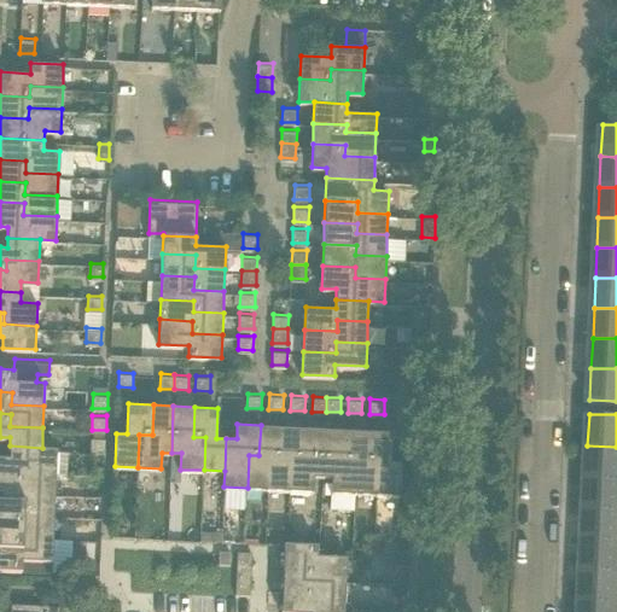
[(283,426),(261,425),(258,455),(249,455),(248,488),(269,489),(271,456),(281,456),(283,426)]
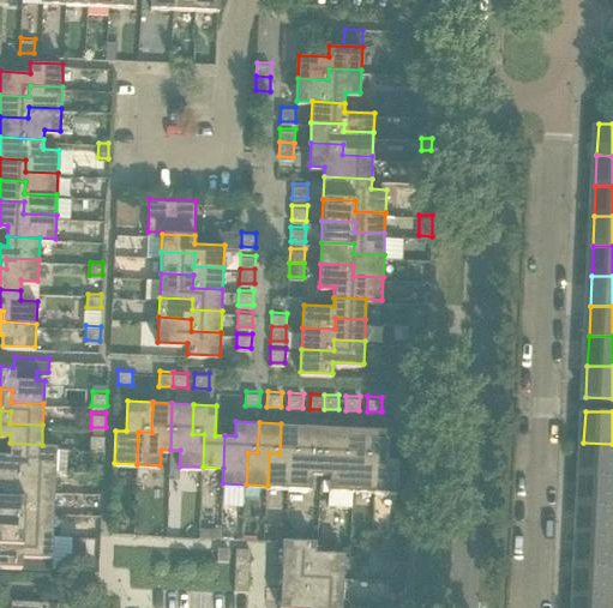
[(302,425),(281,423),(280,453),(269,453),(268,486),(289,487),(290,455),(301,455),(302,425)]
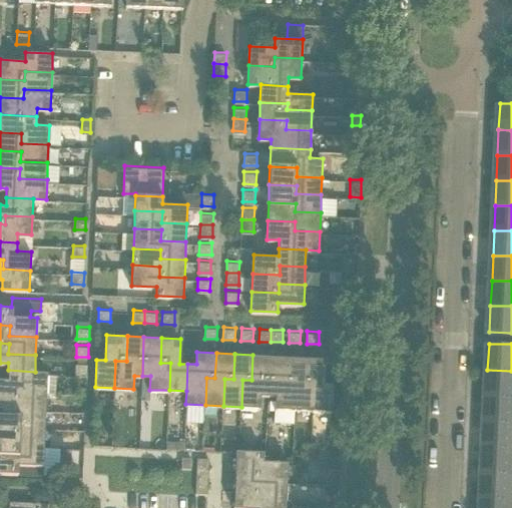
[(270,356),(252,355),(251,380),(242,380),(241,407),(260,407),(261,394),(269,395),(270,356)]
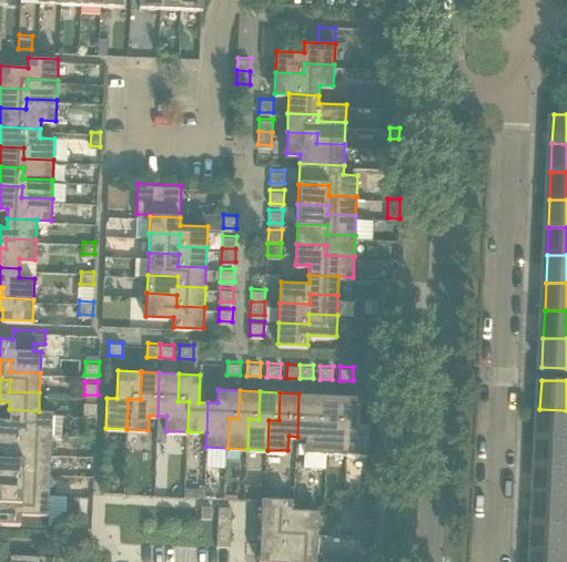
[(319,394),(299,394),(297,437),(306,437),(305,451),(326,452),(327,422),(317,422),(319,394)]
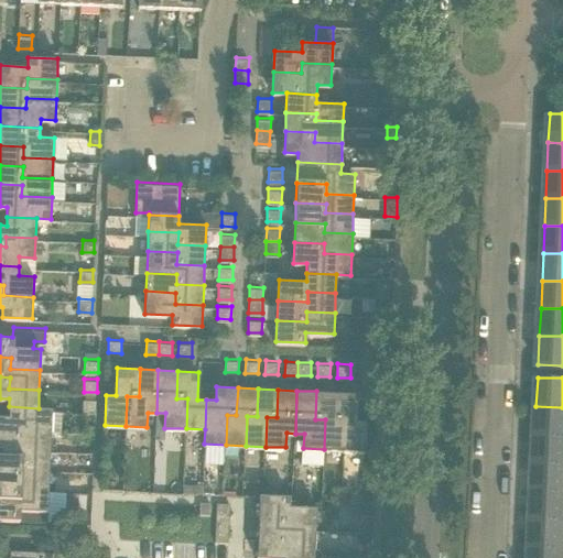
[(336,392),(316,391),(315,419),(325,419),(324,449),(345,450),(346,420),(335,419),(336,392)]
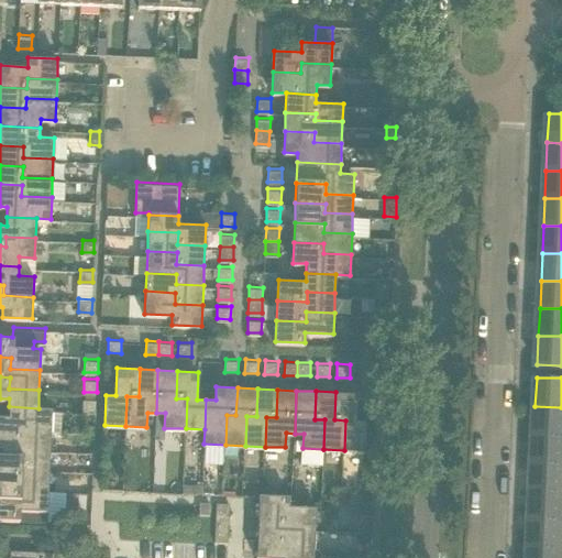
[(356,393),(335,392),(334,419),(345,420),(344,450),(364,451),(365,422),(355,420),(356,393)]
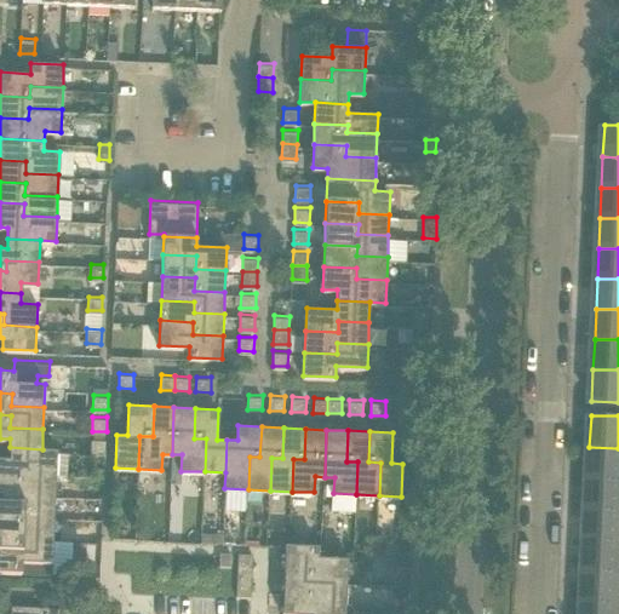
[(91,452),(105,453),(107,439),(91,437),(91,452)]
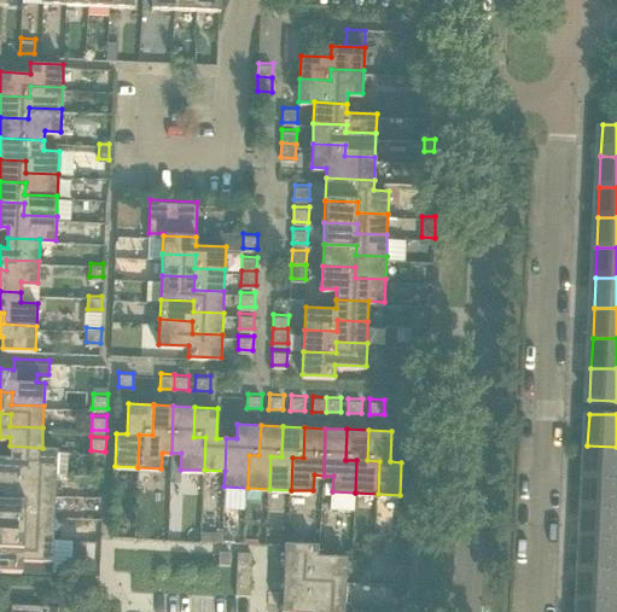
[(0,455),(0,478),(25,481),(27,468),(57,470),(57,448),(42,448),(10,446),(9,456),(0,455)]
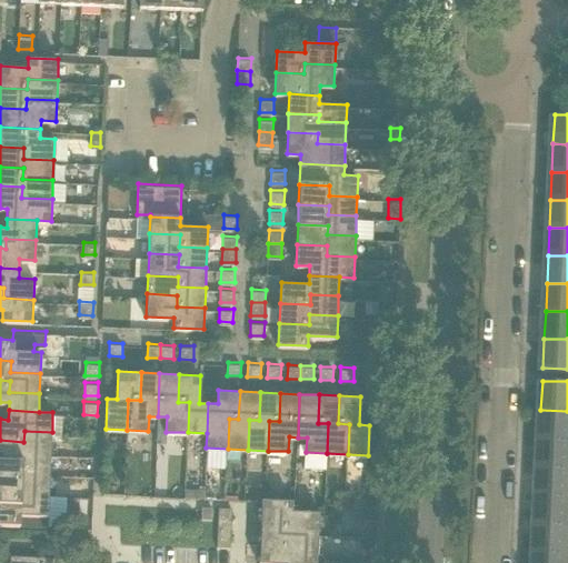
[(567,411),(540,410),(539,438),(567,438),(567,411)]
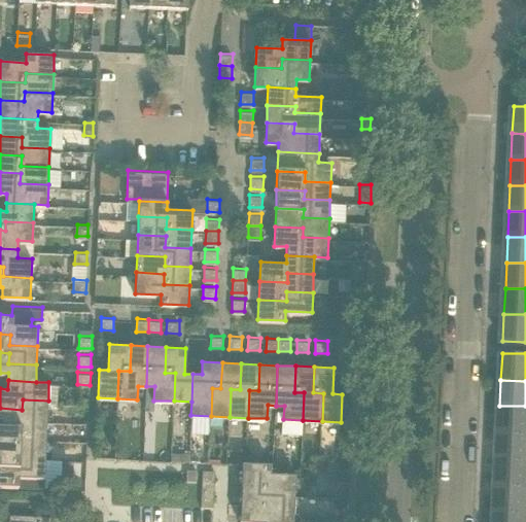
[(22,410),(0,408),(0,426),(21,427),(22,419),(47,420),(48,401),(23,399),(22,410)]
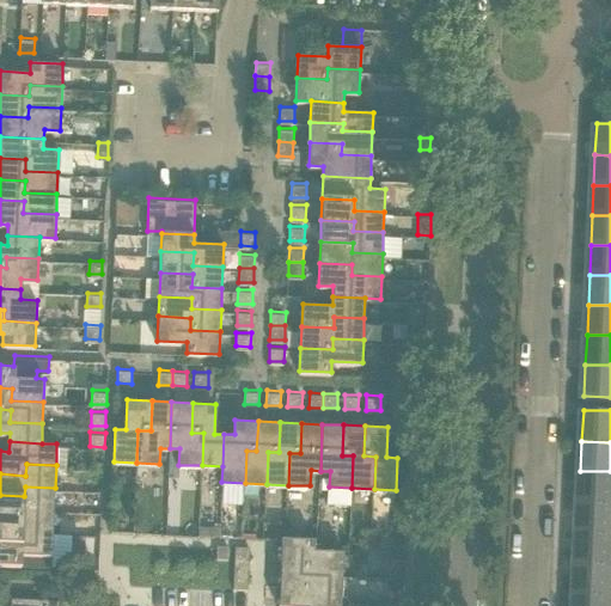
[(579,501),(610,502),(610,471),(580,471),(579,501)]
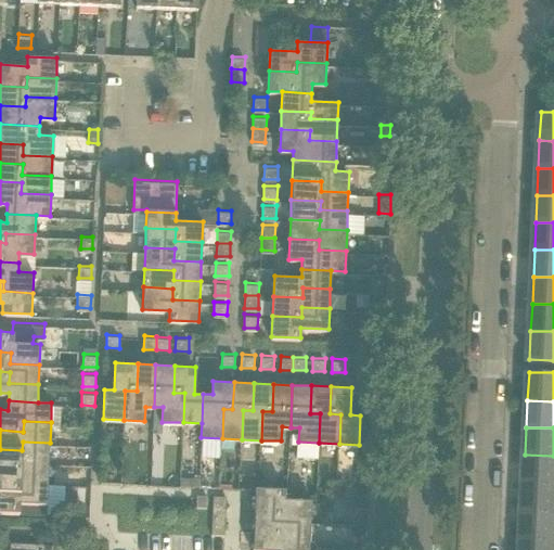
[(0,449),(0,469),(22,471),(22,460),(49,462),(50,443),(23,442),(22,450),(0,449)]
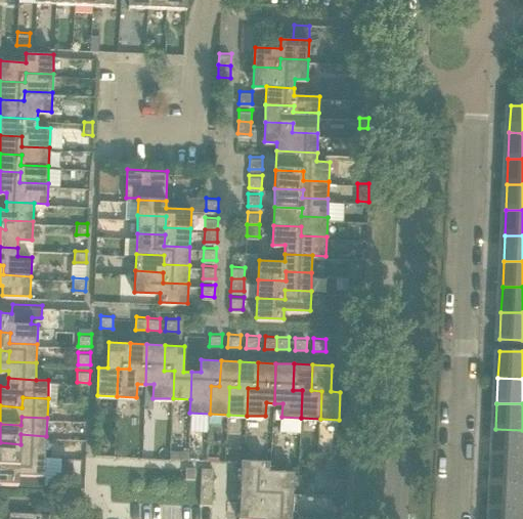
[(522,430),(495,429),(494,455),(522,456),(522,430)]
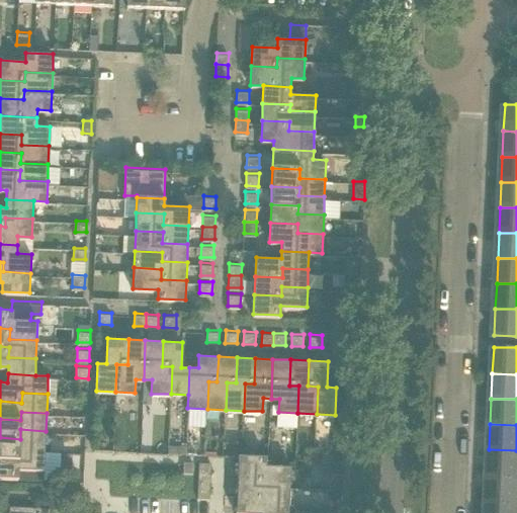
[(20,439),(0,437),(0,455),(19,457),(19,449),(45,450),(46,431),(20,429),(20,439)]
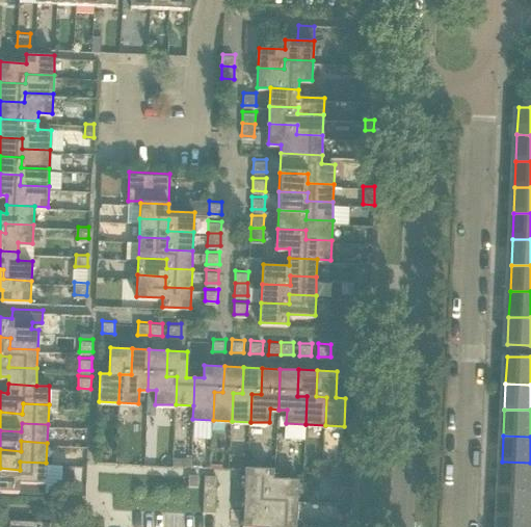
[(179,454),(179,464),(191,465),(191,455),(179,454)]
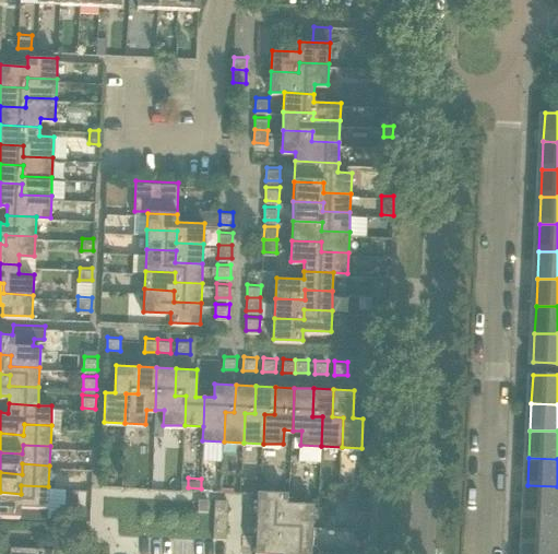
[(248,480),(248,490),(258,490),(259,480),(248,480)]
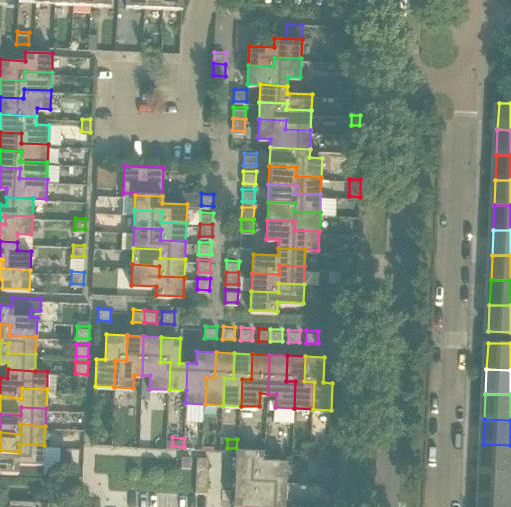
[(19,452),(0,450),(0,470),(18,471),(18,462),(43,463),(44,445),(19,444),(19,452)]
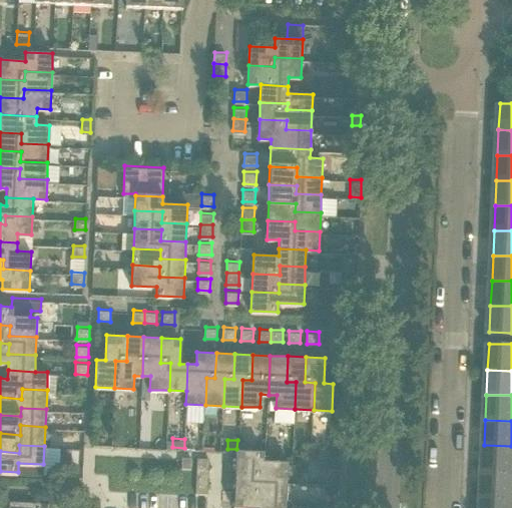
[(511,446),(484,445),(483,470),(511,471),(511,446)]
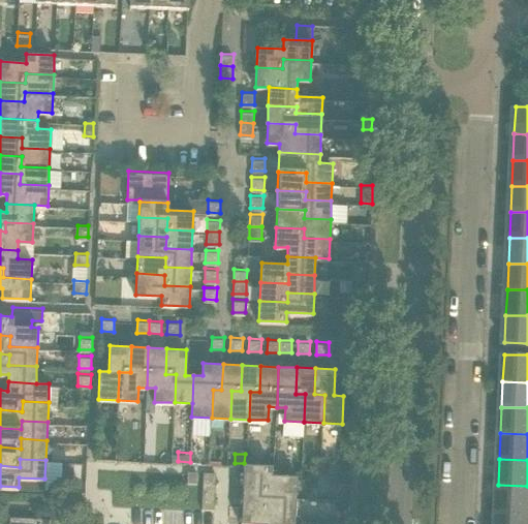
[(270,494),(296,495),(297,476),(271,475),(272,466),(244,464),(243,485),(271,486),(270,494)]
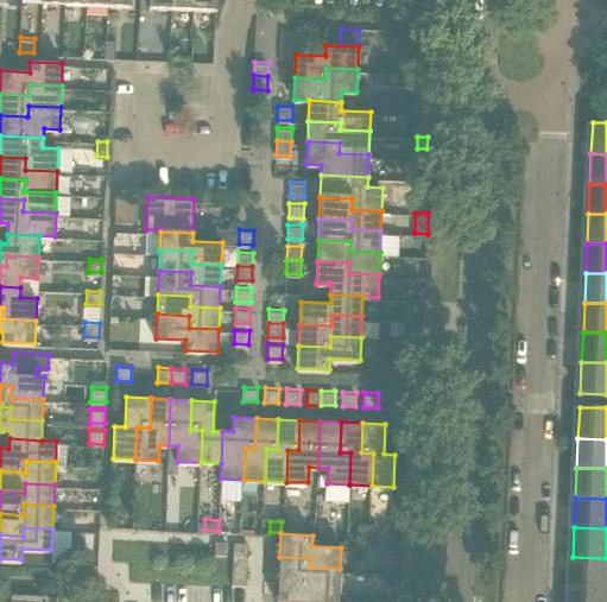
[(227,540),(216,539),(215,552),(227,552),(227,540)]
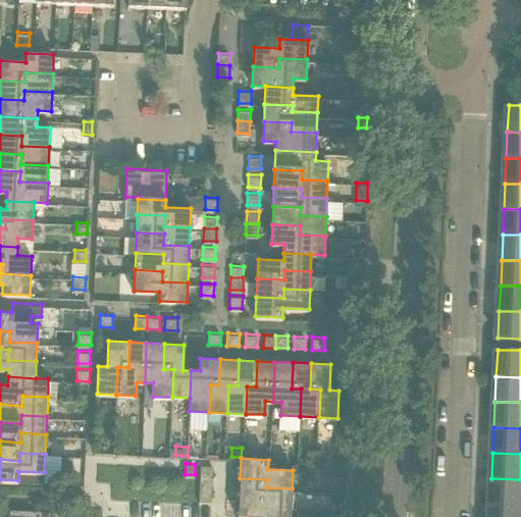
[(334,463),(334,475),(346,476),(347,463),(334,463)]
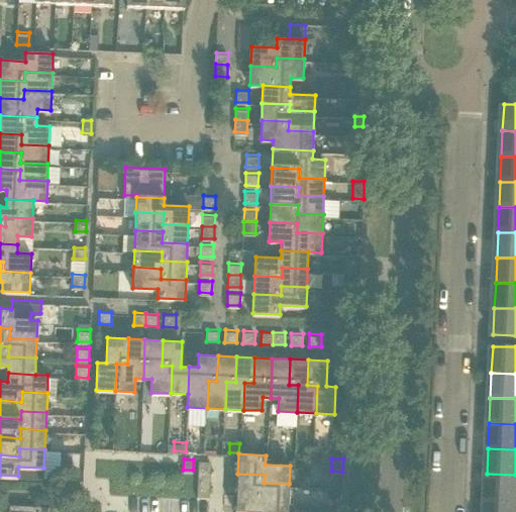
[(199,459),(198,472),(210,472),(211,459),(199,459)]
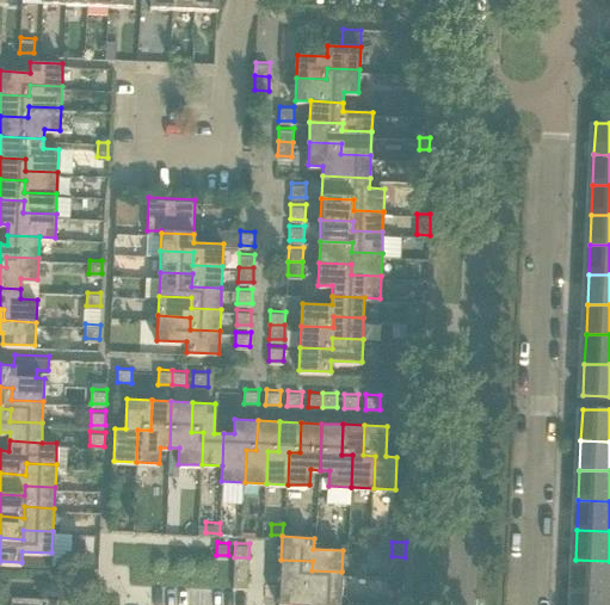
[(248,557),(234,557),(233,570),(248,572),(248,557)]
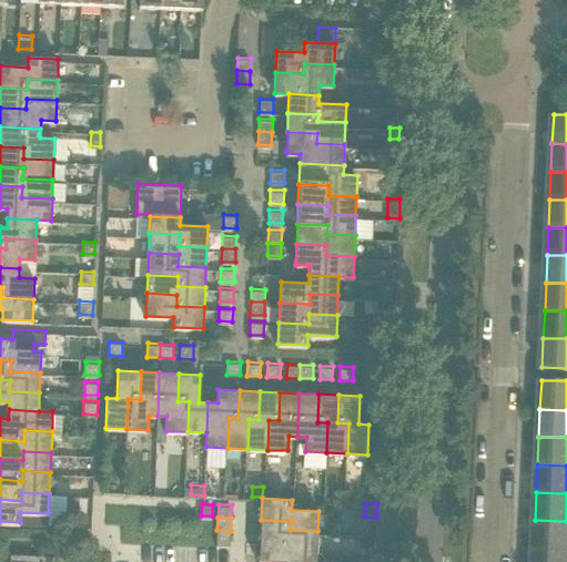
[(291,521),(261,520),(260,540),(290,541),(290,550),(317,551),(317,531),(290,530),(291,521)]
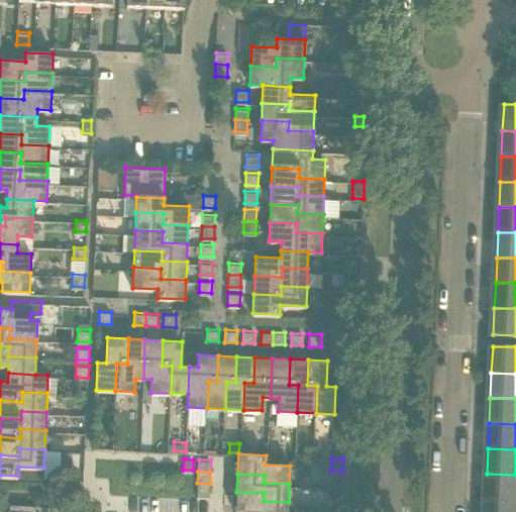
[(515,475),(487,474),(486,499),(515,500),(515,475)]
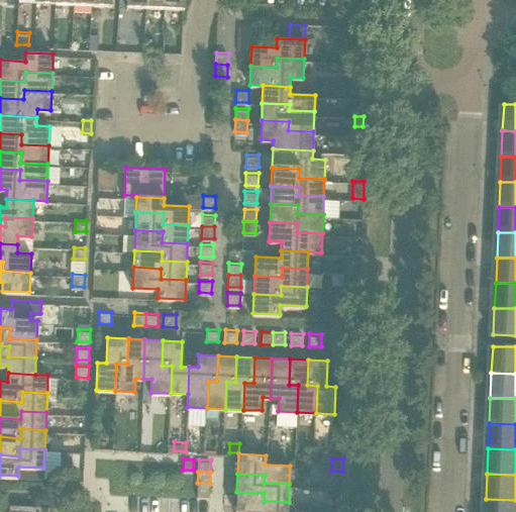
[(210,484),(197,483),(197,495),(209,496),(210,484)]
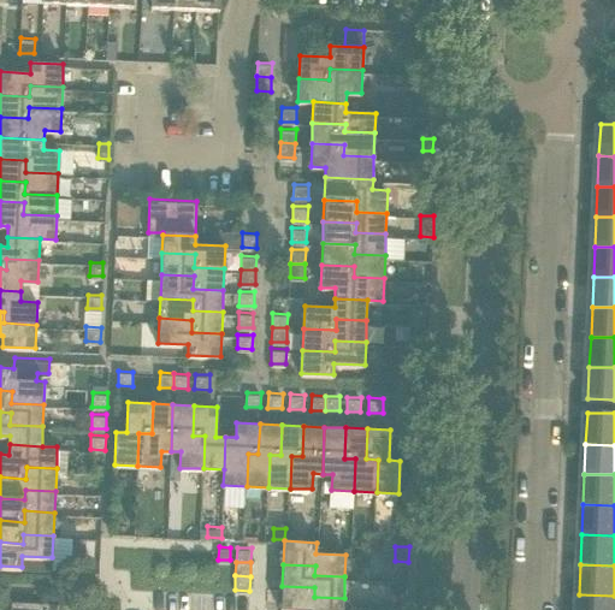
[(314,587),(282,586),(281,608),(311,609),(309,609),(343,609),(344,598),(314,597),(314,587)]
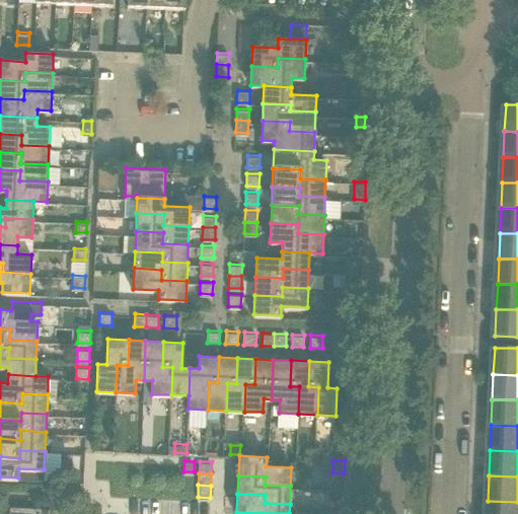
[(517,502),(488,501),(487,513),(517,513),(517,502)]
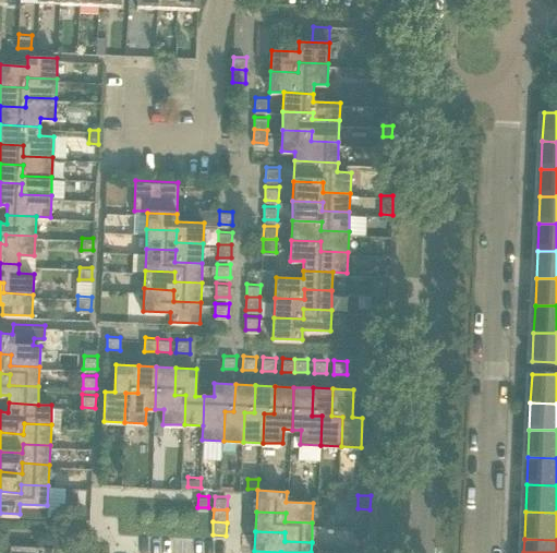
[(52,552),(53,545),(10,543),(9,552),(52,552)]
